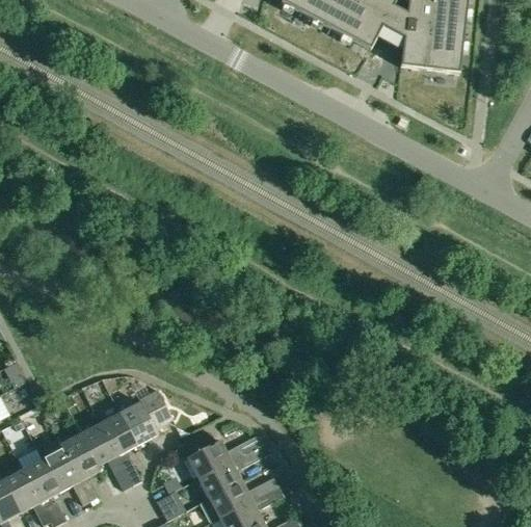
[(404,37),(400,64),(459,72),(467,0),(408,0),(407,11),(394,4),(396,0),(282,0),(371,48),(382,25),(404,37)]
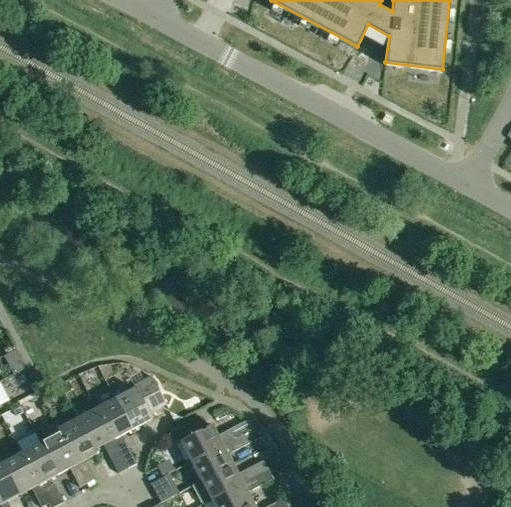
[(115,396),(132,427),(152,417),(149,411),(167,402),(152,374),(134,383),(135,385),(115,396)]
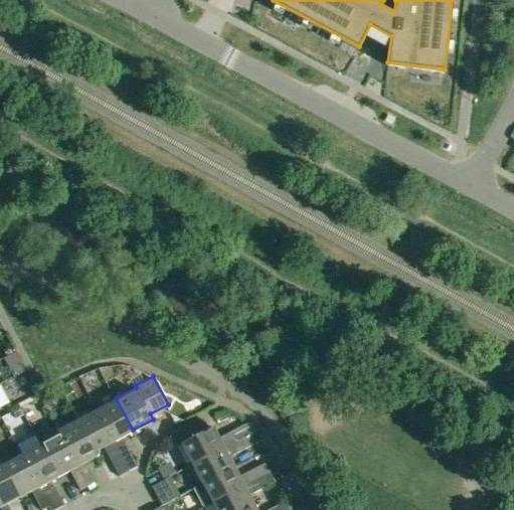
[(129,469),(138,464),(123,435),(133,430),(116,398),(97,408),(129,469)]
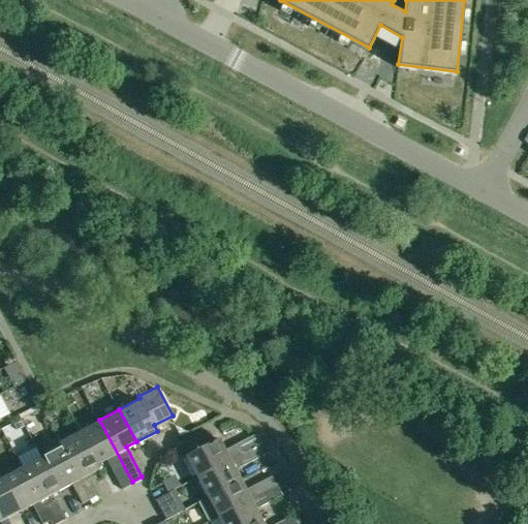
[(106,457),(122,487),(132,482),(99,420),(80,430),(97,462),(98,462),(106,457)]
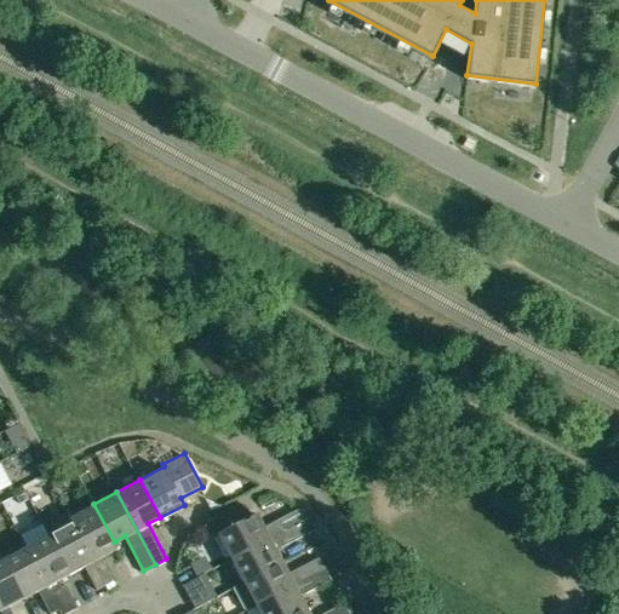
[(114,541),(93,504),(69,517),(72,522),(73,521),(105,583),(114,578),(102,555),(118,546),(115,541),(114,541)]
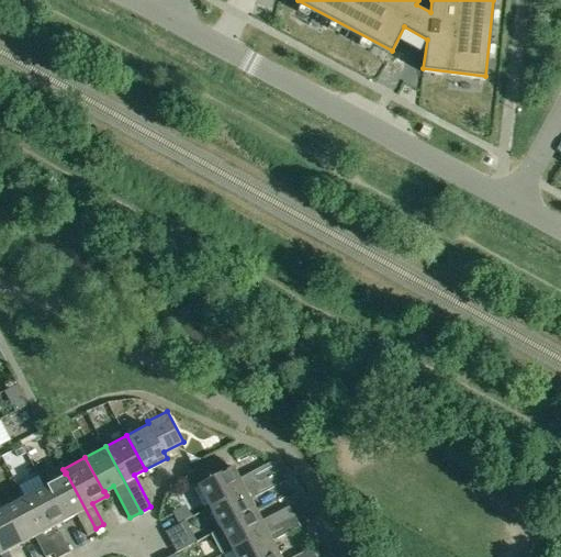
[(198,482),(210,504),(257,479),(251,469),(238,476),(233,464),(198,482)]
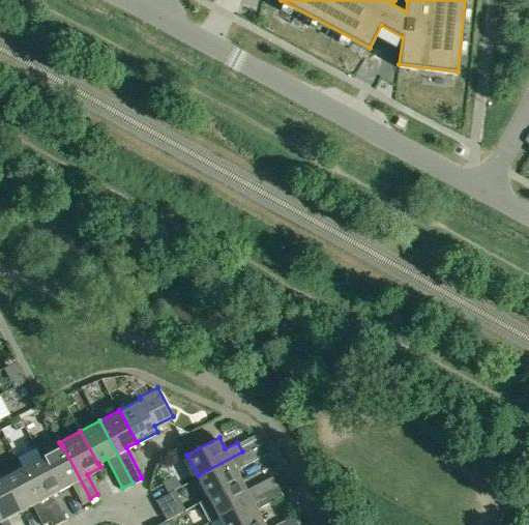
[(257,444),(242,451),(198,475),(208,495),(241,477),(236,468),(262,454),(257,444)]
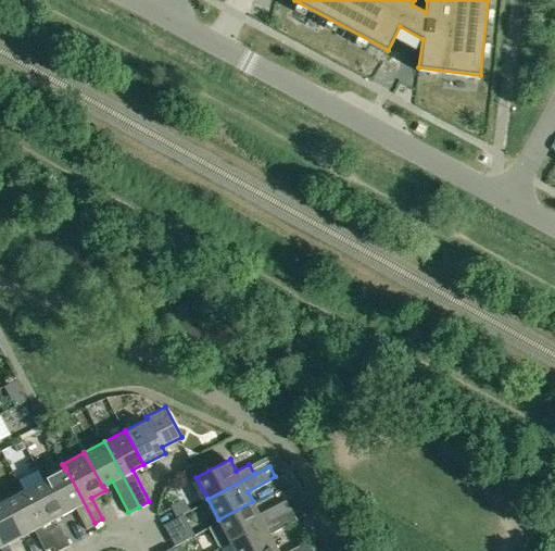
[(45,478),(63,513),(76,506),(87,527),(95,523),(65,467),(64,468),(45,478)]
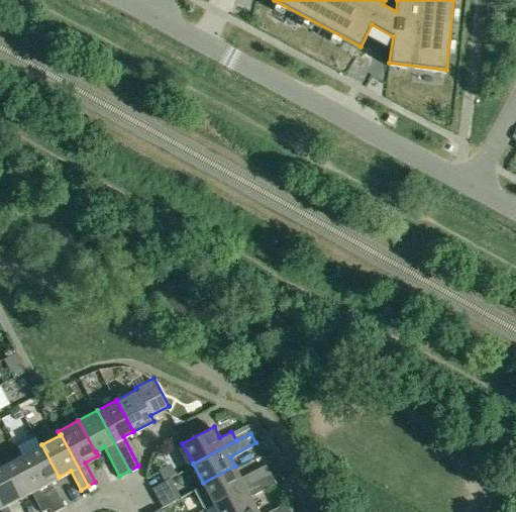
[(22,454),(49,506),(52,511),(65,505),(53,480),(59,477),(41,444),(22,454)]
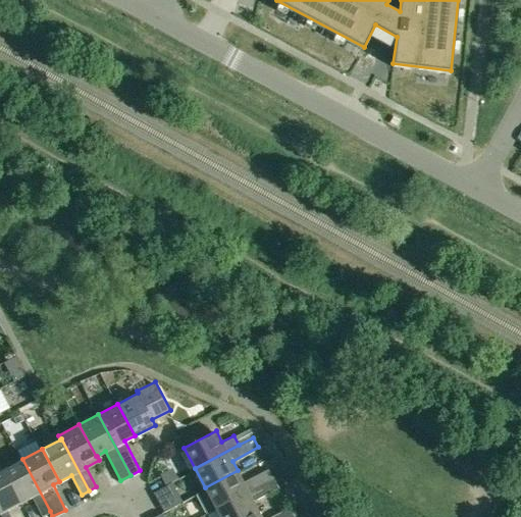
[(3,470),(20,502),(33,496),(43,515),(50,511),(22,459),(3,470)]
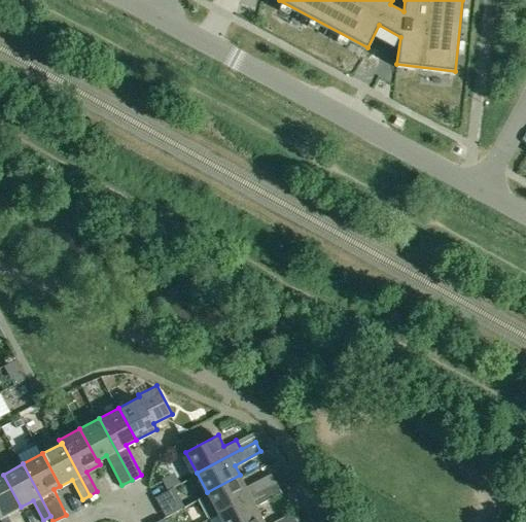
[(0,518),(2,521),(12,521),(8,514),(21,507),(3,475),(0,468),(0,518)]
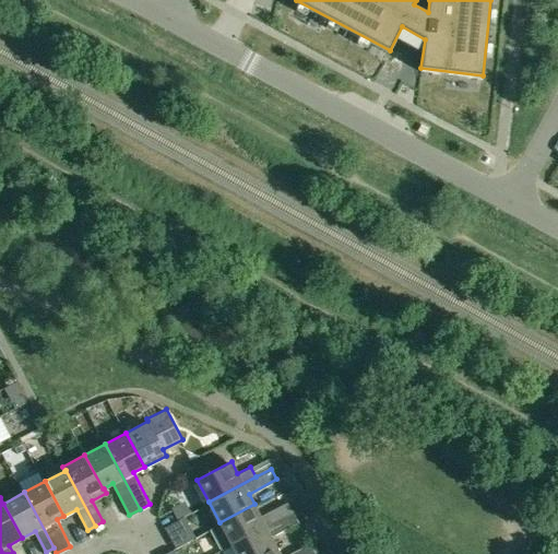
[(254,504),(220,522),(211,527),(222,547),(230,543),(277,518),(293,509),(288,501),(260,515),(254,504)]
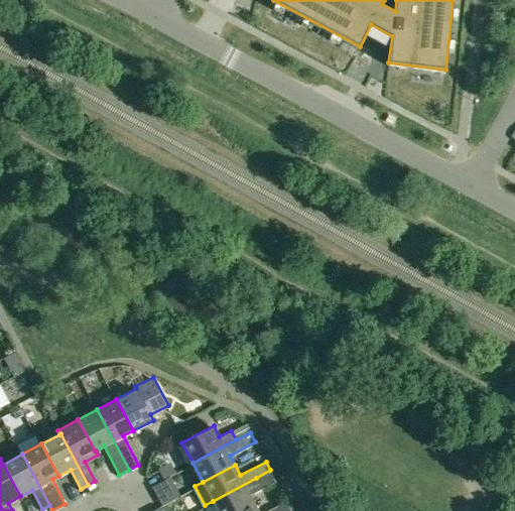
[(261,488),(256,478),(213,501),(218,510),(240,510),(255,503),(250,494),(261,488)]
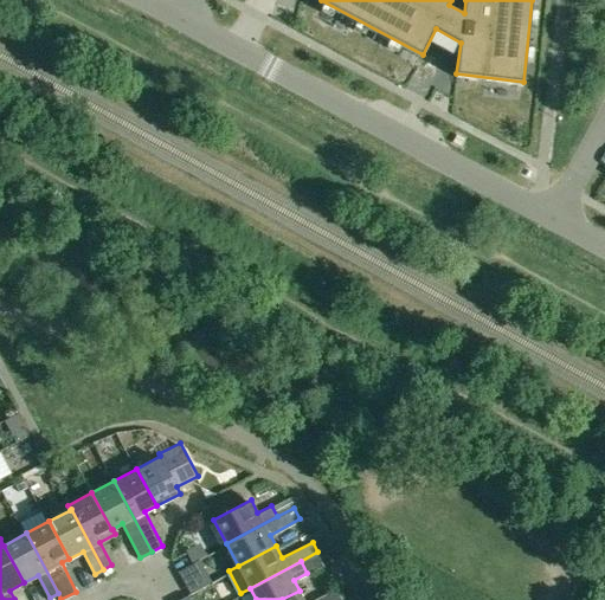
[(310,599),(304,599),(300,591),(282,599),(336,599),(342,598),(336,587),(310,599)]
